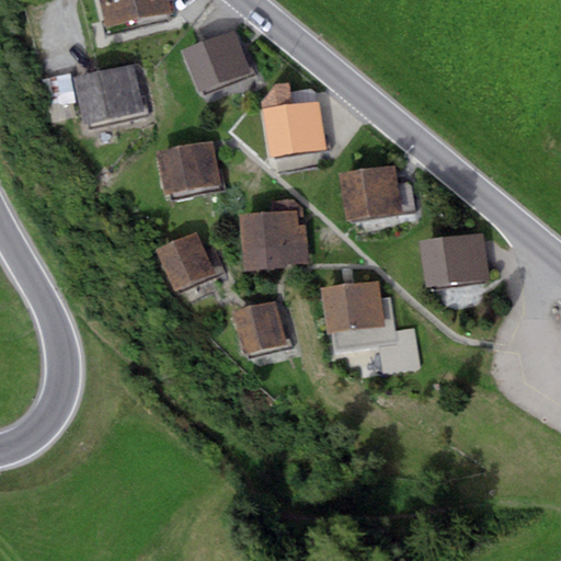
[(98,0),(104,30),(172,15),(169,0),(98,0)]
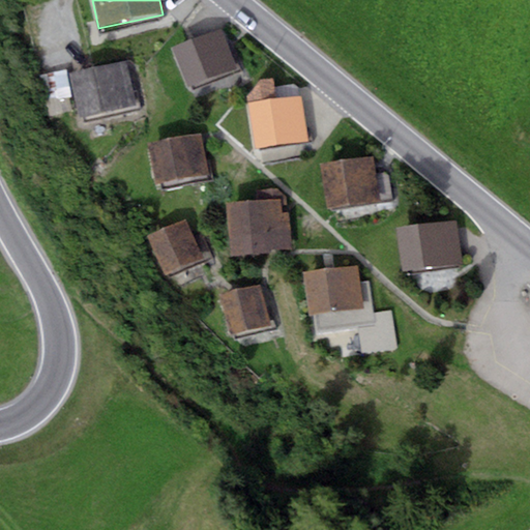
[(222,29),(171,48),(186,87),(237,68),(222,29)]
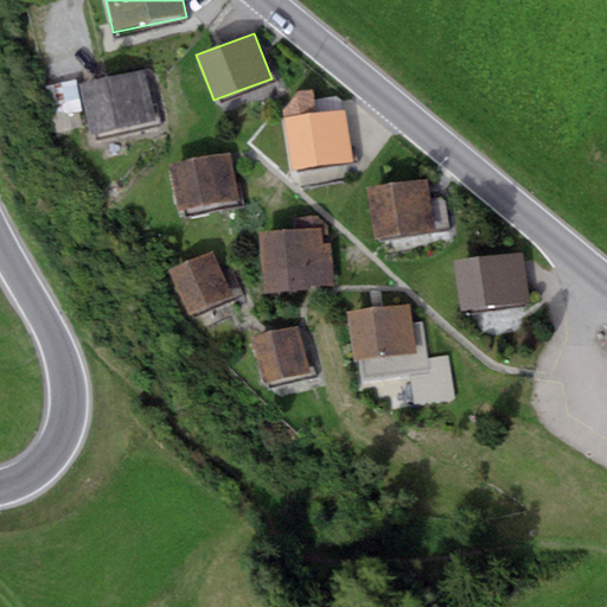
[(146,69),(81,84),(93,138),(158,122),(146,69)]
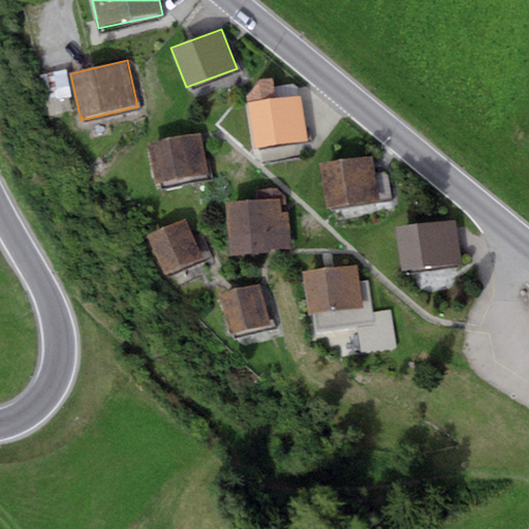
[(65,69),(40,75),(45,96),(57,100),(71,97),(65,69)]
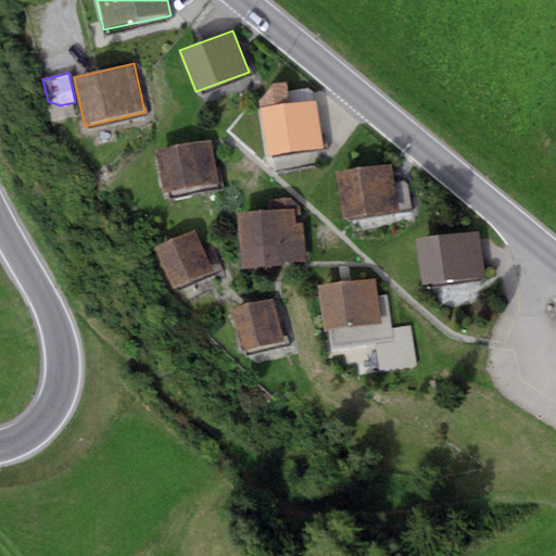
[(273,83),(258,101),(266,156),(323,149),(315,97),(312,98),(290,101),(288,89),(287,80),(273,83)]
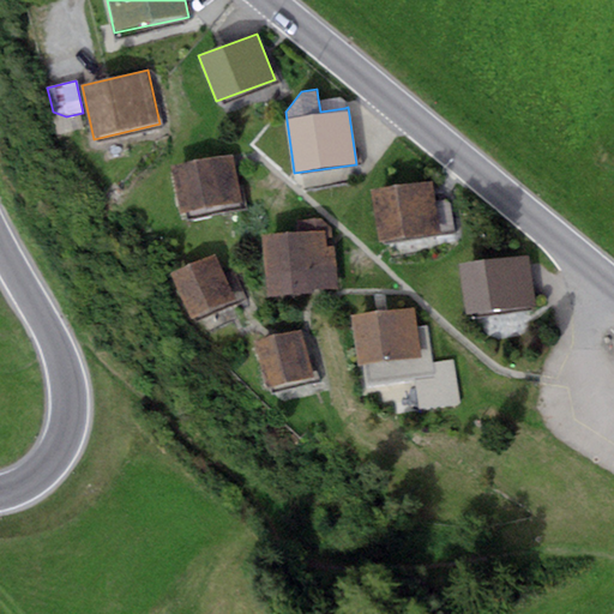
[(343,95),(318,98),(320,112),(344,108),(343,95)]
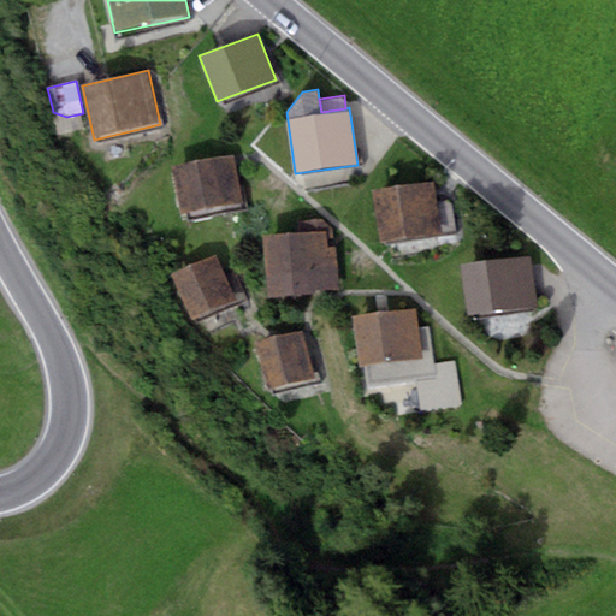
[(235,155),(173,169),(183,214),(244,201),(235,155)]
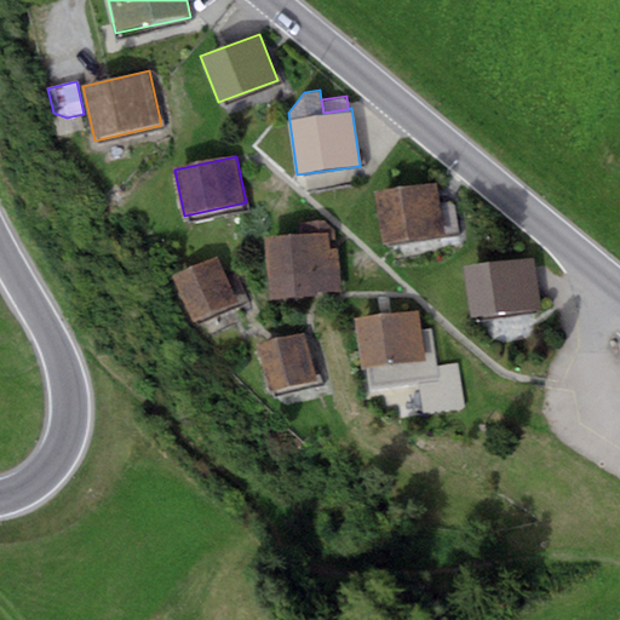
[(437,184),(375,191),(383,244),(445,235),(437,184)]
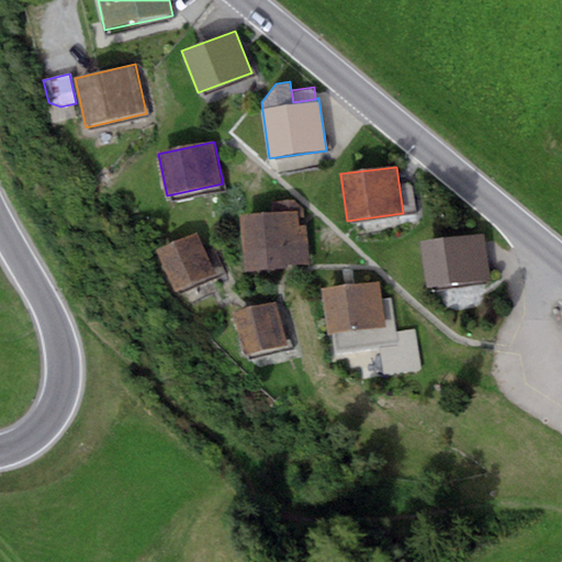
[(273,214),(242,216),(246,270),(310,265),(305,211),(293,201),(272,202),(273,214)]
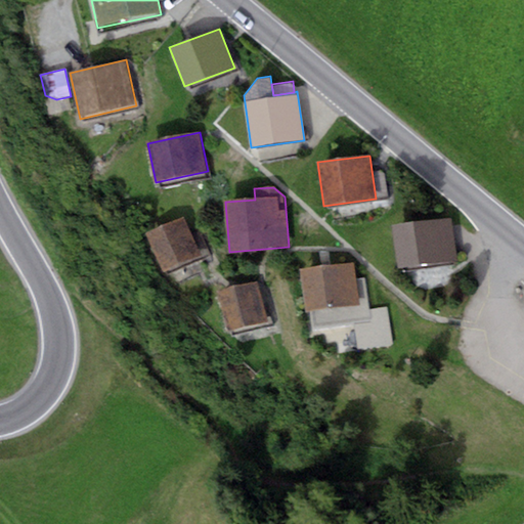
[(182,219),(145,233),(163,274),(200,260),(182,219)]
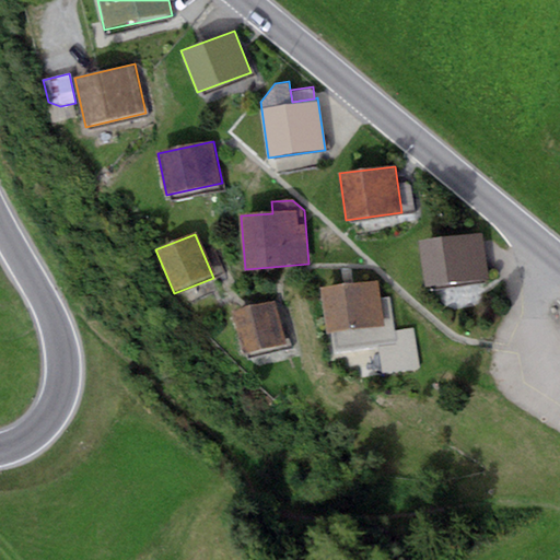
[(482,234),(419,241),(424,287),(488,279),(482,234)]
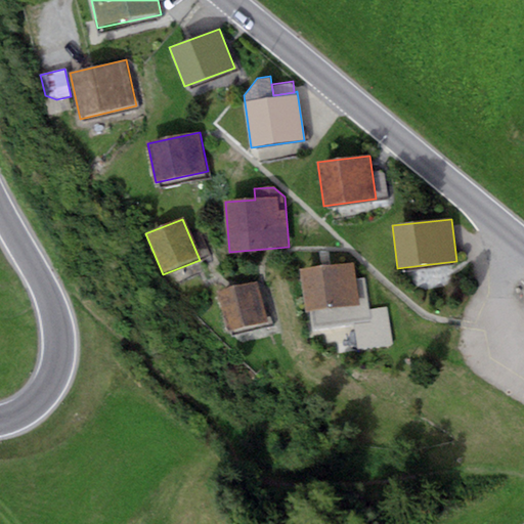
[(353,263),(301,270),(306,309),(312,308),(314,326),(353,322),(357,350),(393,346),(389,305),(370,307),(366,276),(355,278),(353,263)]
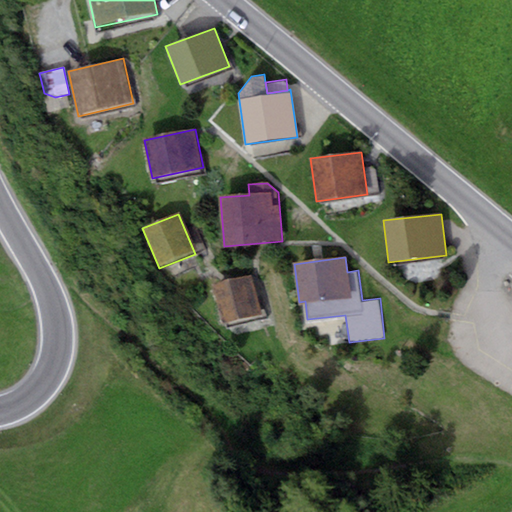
[(252,274),(211,285),(223,327),(264,316),(252,274)]
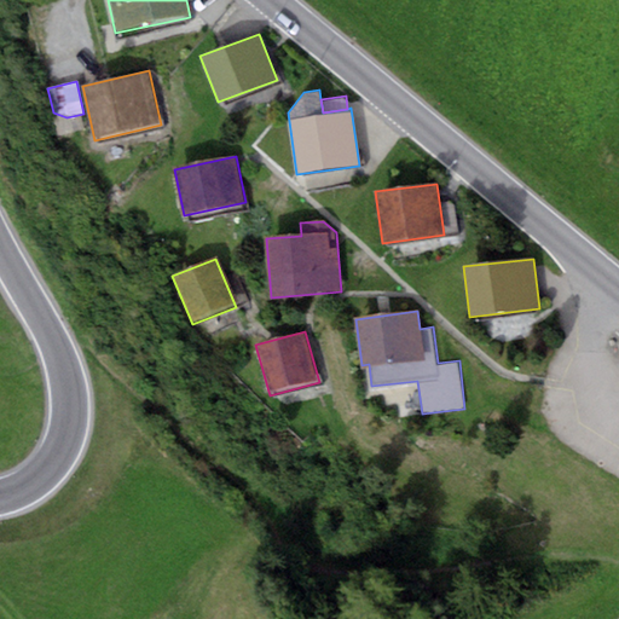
All buildings are outlined.
